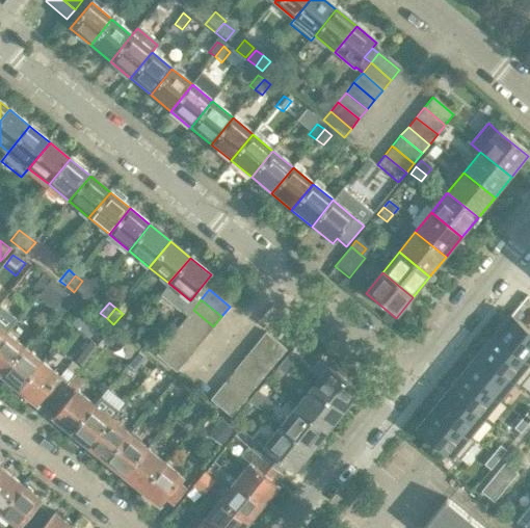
[(213,326),(193,310),(185,318),(206,336),(213,326)]
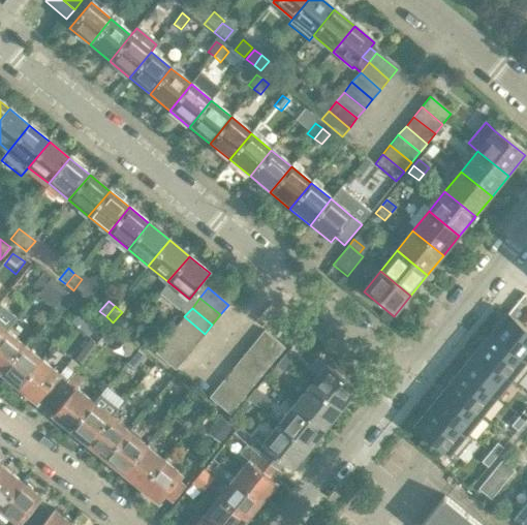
[(205,334),(184,316),(177,326),(197,343),(205,334)]
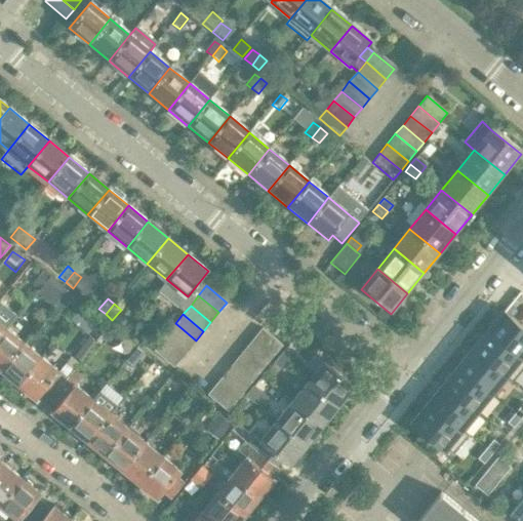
[(522,330),(503,314),(487,333),(522,362),(522,330)]
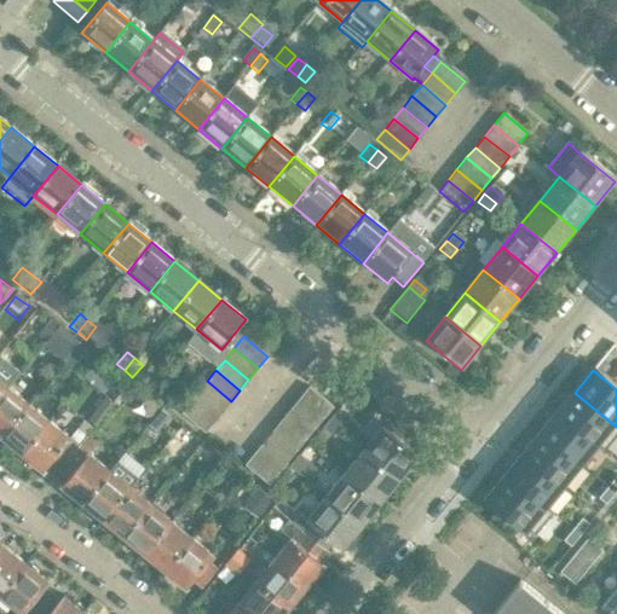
[(231,401),(207,381),(197,393),(221,412),(231,401)]
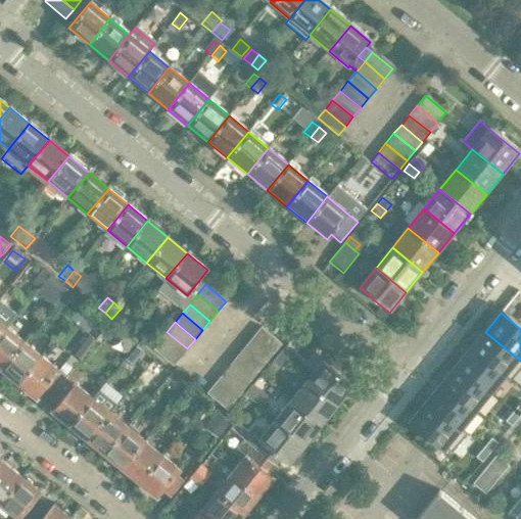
[(3,328),(0,332),(0,369),(20,342),(3,328)]
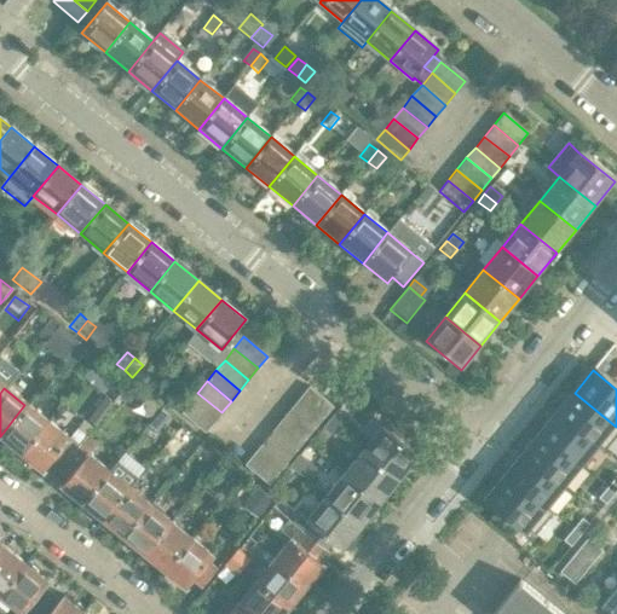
[(125,404),(133,394),(125,388),(117,398),(125,404)]
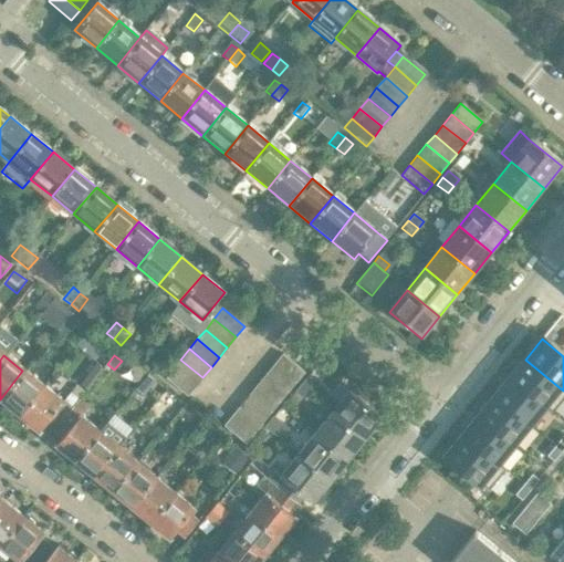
[(303,374),(281,355),(271,366),(294,385),(303,374)]
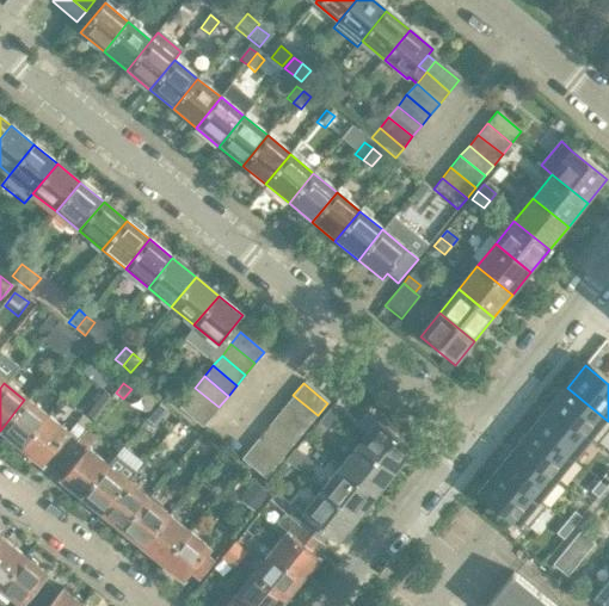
[(219,407),(195,388),(186,397),(210,418),(219,407)]
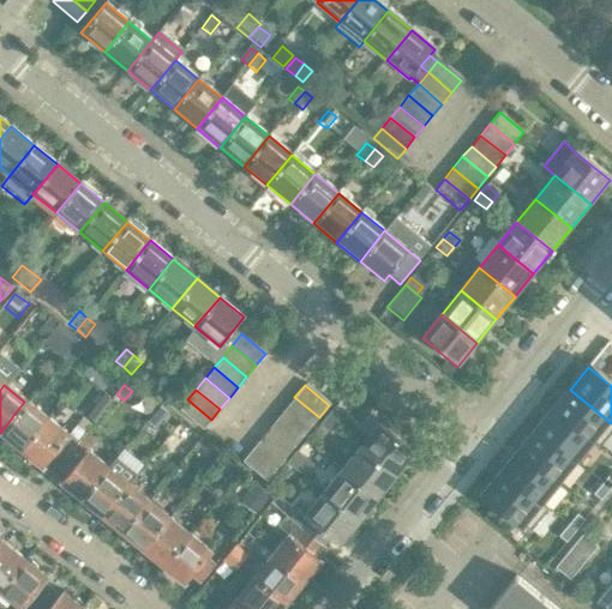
[(611,423),(570,390),(552,410),(594,445),(598,450),(599,448),(611,432),(611,423)]
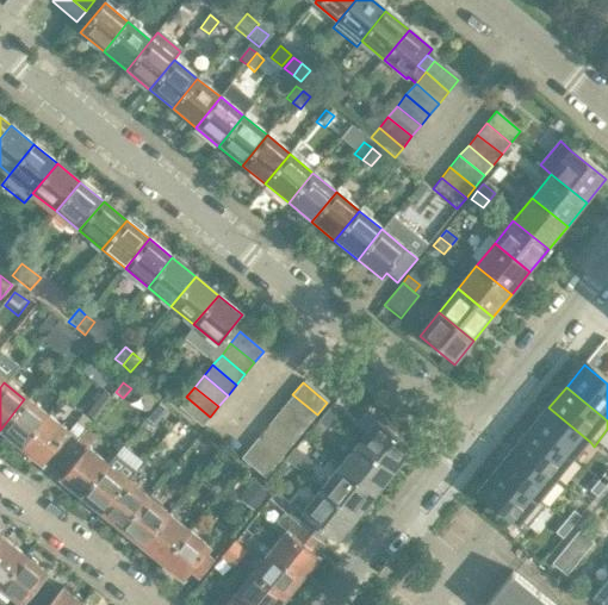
[(104,392),(85,415),(92,420),(111,398),(104,392)]
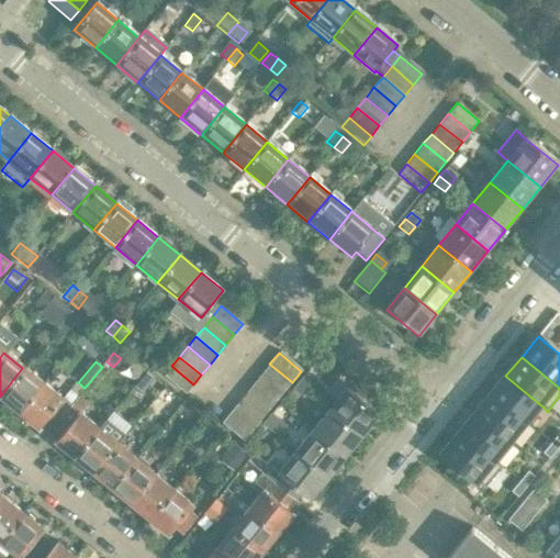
[(292,382),(269,364),(261,374),(284,392),(292,382)]
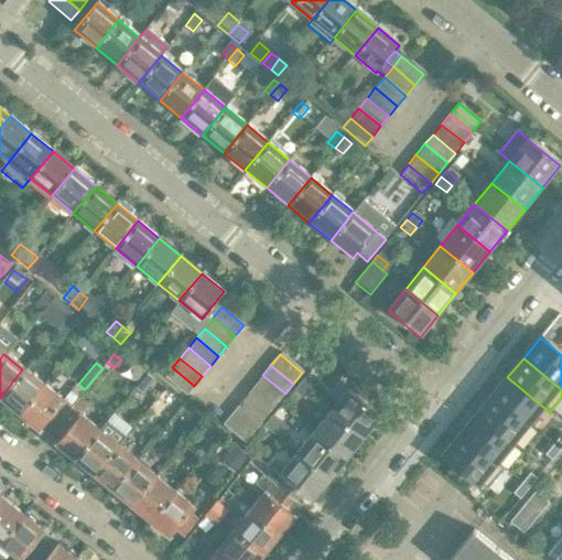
[(194,386),(172,367),(163,378),(185,397),(194,386)]
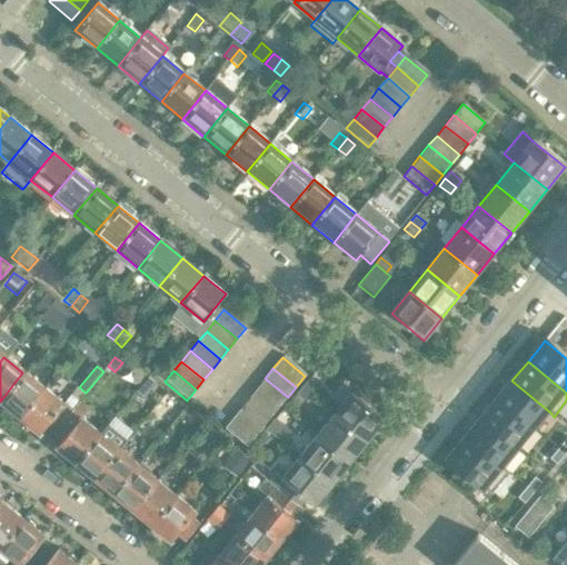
[(22,373),(0,402),(0,404),(7,409),(6,410),(16,419),(42,388),(22,373)]
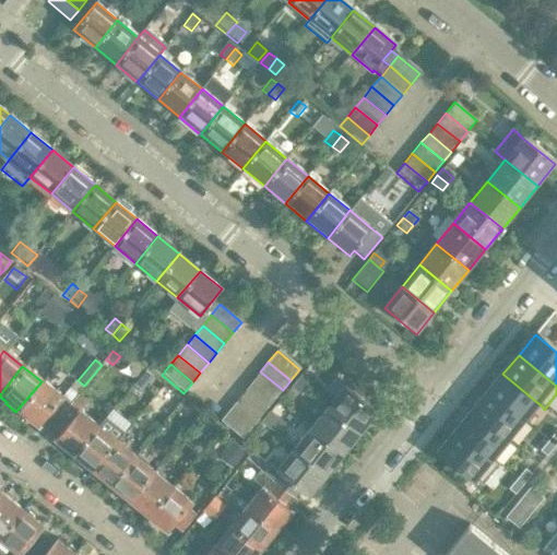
[(283,390),(260,372),(251,381),(274,400),(283,390)]
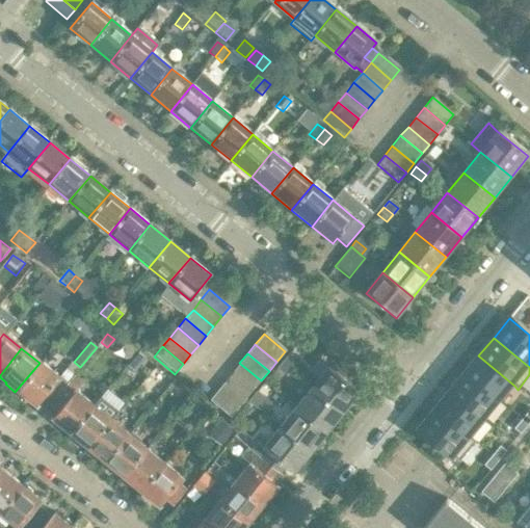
[(478,355),(464,374),(496,400),(495,401),(499,404),(500,404),(514,386),(478,355)]
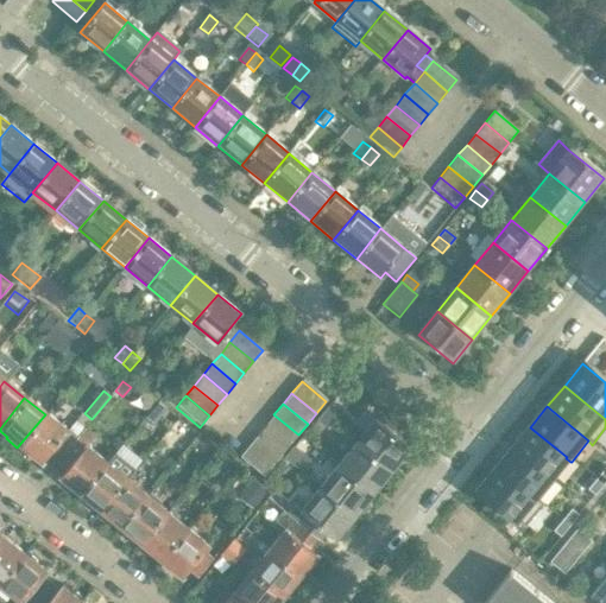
[(338,418),(326,408),(321,414),(332,424),(338,418)]
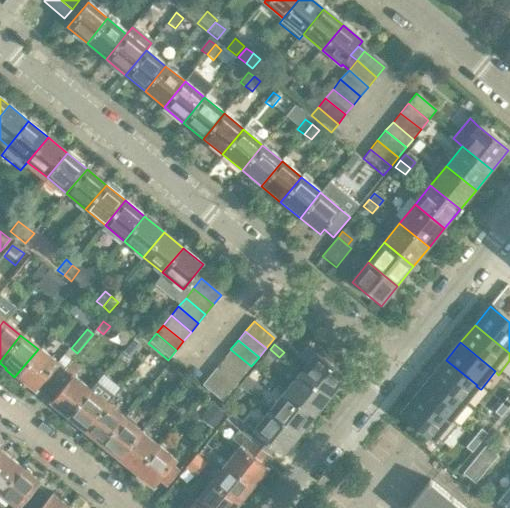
[(45,391),(63,369),(68,364),(61,359),(56,364),(38,349),(14,377),(26,387),(28,385),(34,390),(38,386),(45,391)]
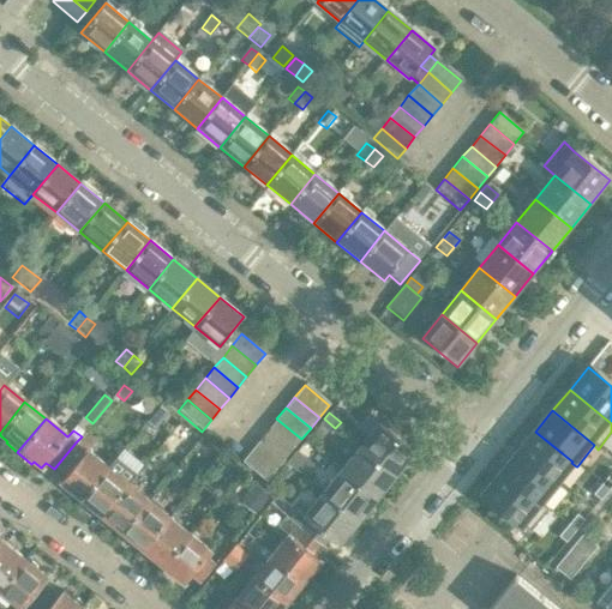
[(301,439),(276,418),(268,430),(293,451),(301,439)]
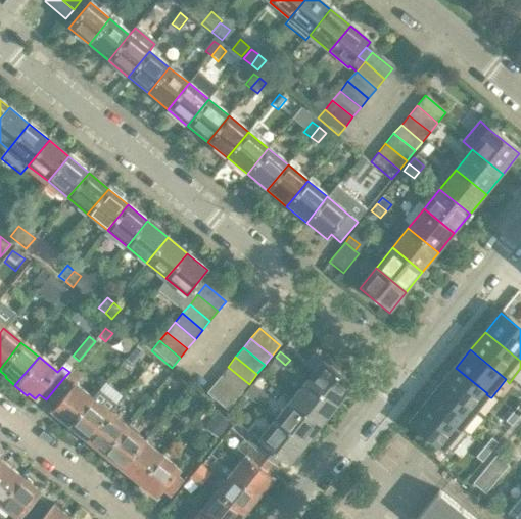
[(285,365),(276,357),(269,365),(279,373),(285,365)]
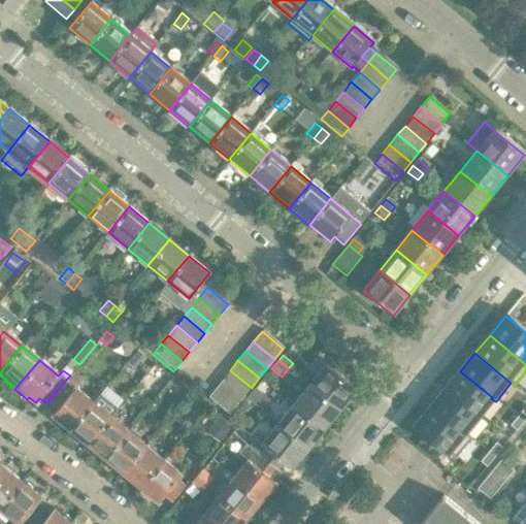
[(325,365),(308,386),(339,411),(356,391),(325,365)]
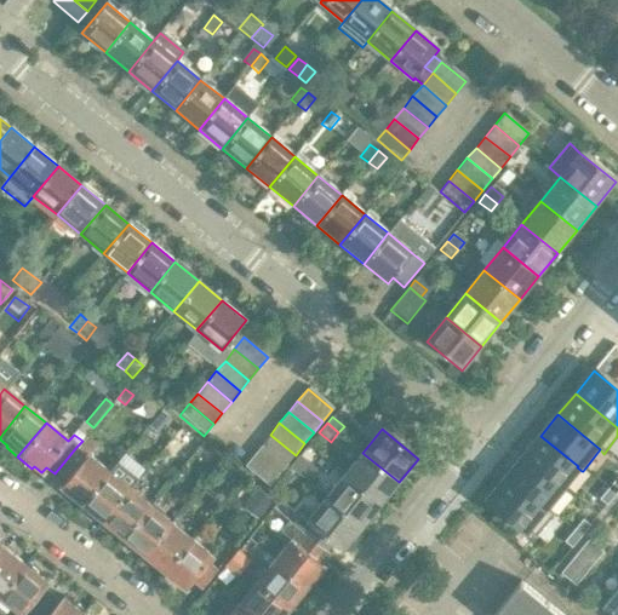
[(296,455),(270,435),(261,446),(286,466),(296,455)]
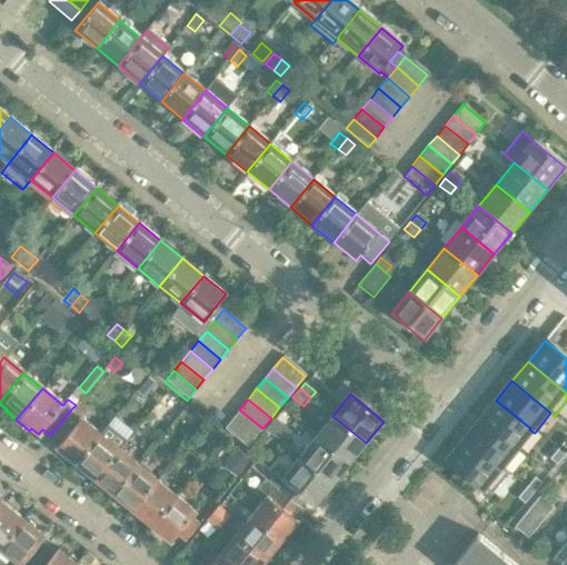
[(496,400),(479,419),(514,448),(515,447),(529,429),(530,428),(496,400)]
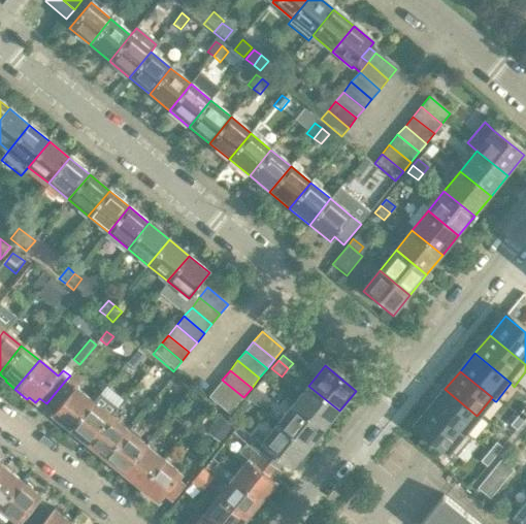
[(243,397),(222,380),(215,388),(236,405),(243,397)]
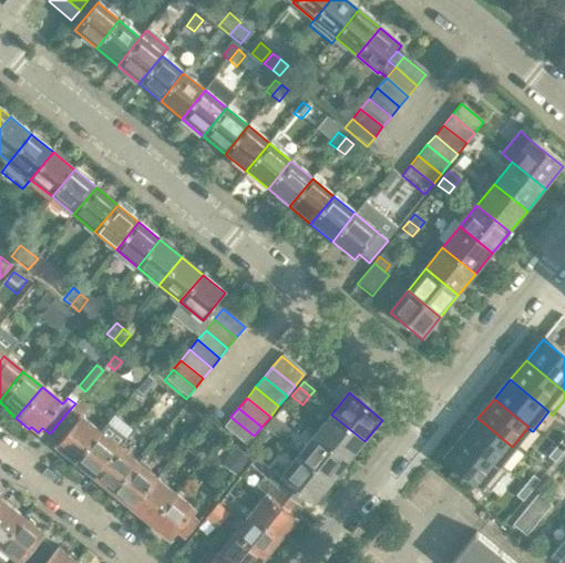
[(72,464),(98,432),(70,409),(50,433),(60,441),(55,447),(62,452),(60,454),(72,464)]
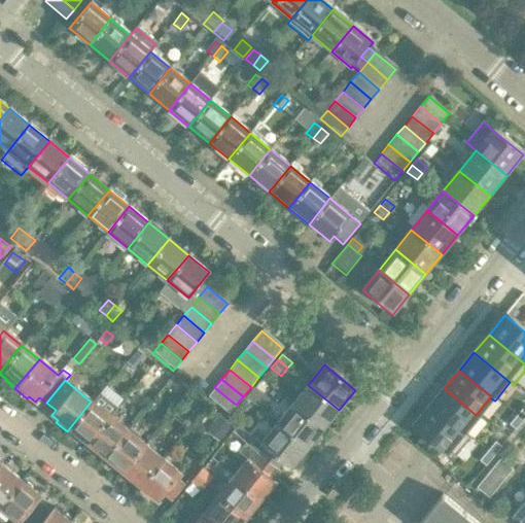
[(339,410),(308,385),(292,405),(322,430),(339,410)]
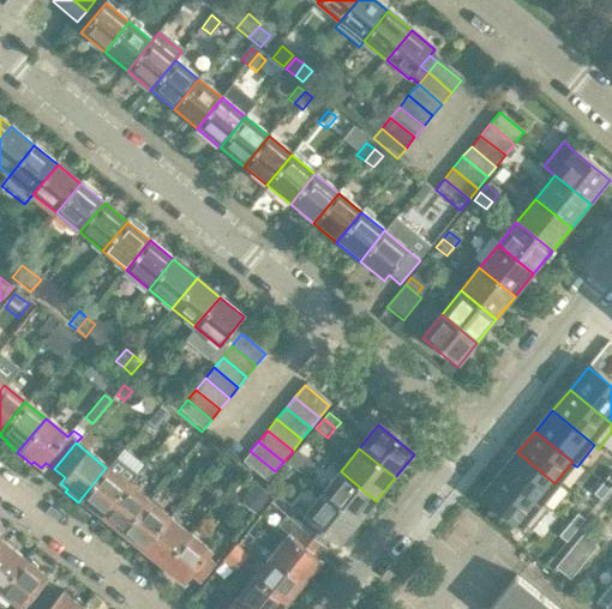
[(275,471),(250,451),(241,463),(265,483),(275,471)]
